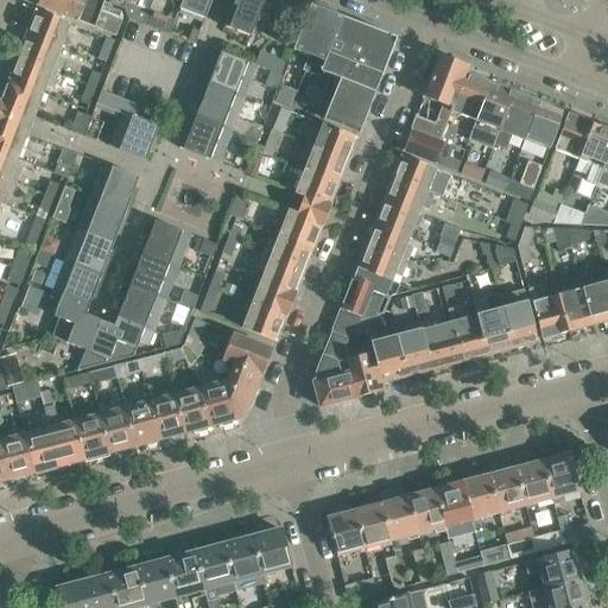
[(38,0),(36,6),(93,29),(115,37),(122,19),(120,13),(101,6),(103,0),(38,0)]
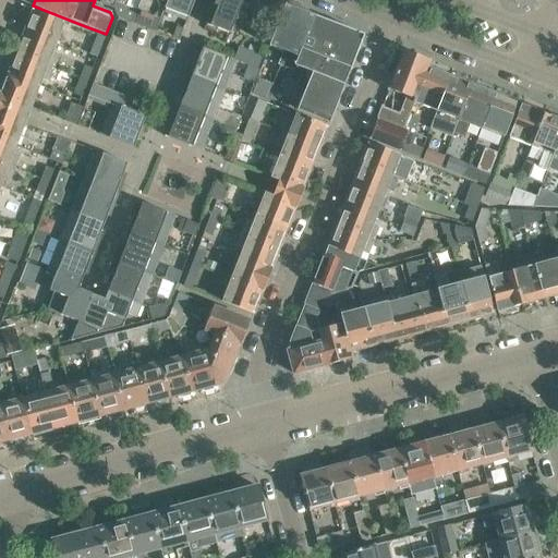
[(117,0),(116,2),(113,9),(117,16),(131,22),(135,10),(125,7),(126,0),(117,0)]
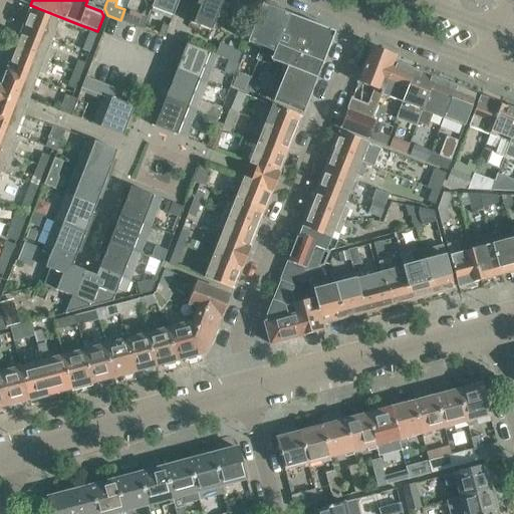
[(124,9),(120,20),(142,29),(147,18),(143,16),(149,0),(138,0),(134,13),(124,9)]
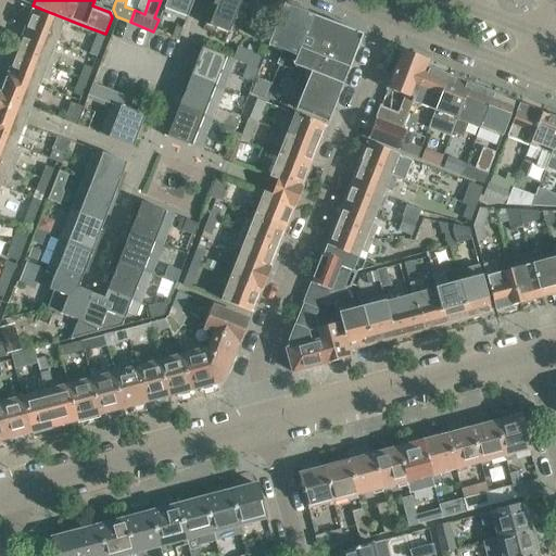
[(192,0),(165,0),(163,9),(186,19),(192,0)]
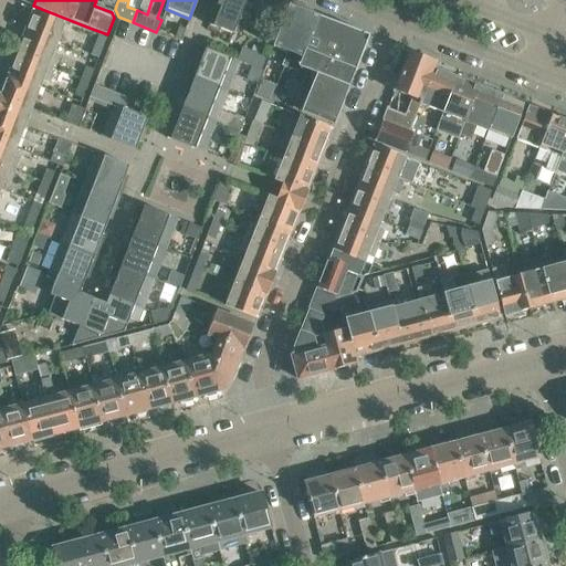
[(217,0),(208,25),(231,34),(233,32),(240,34),(251,6),(244,2),(244,0),(217,0)]
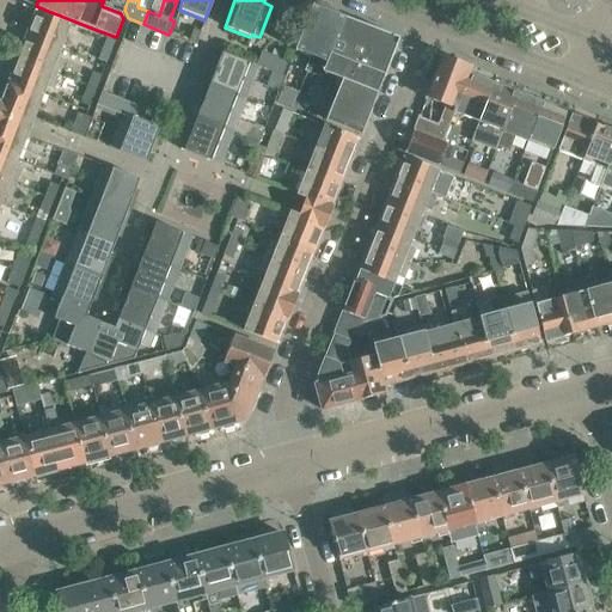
[(311,6),(295,0),(281,0),(277,12),(305,23),(311,6)]
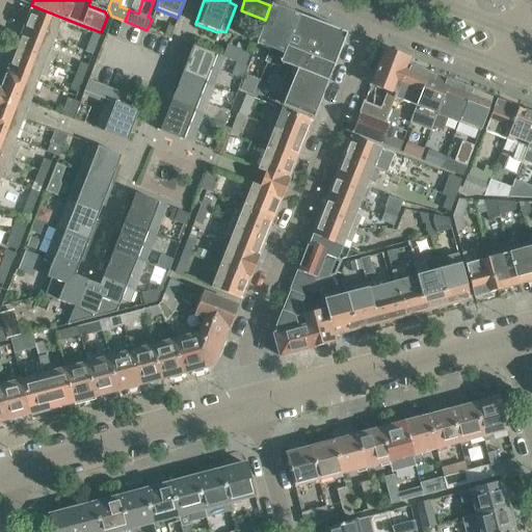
[(278,68),(280,63),(280,62),(298,16),(293,14),(270,5),(256,44),(269,49),(264,62),(278,68)]
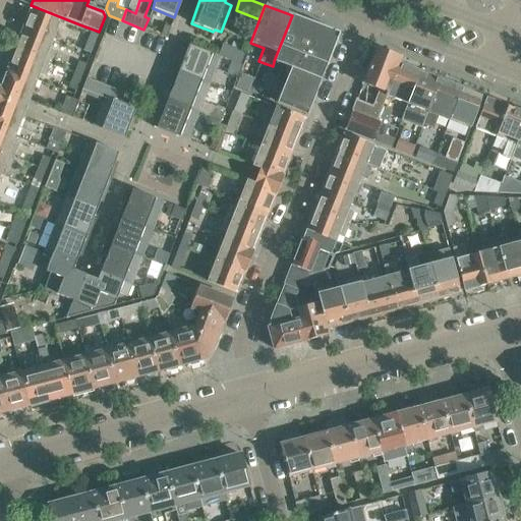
[(30,9),(20,31),(51,42),(59,20),(30,9)]
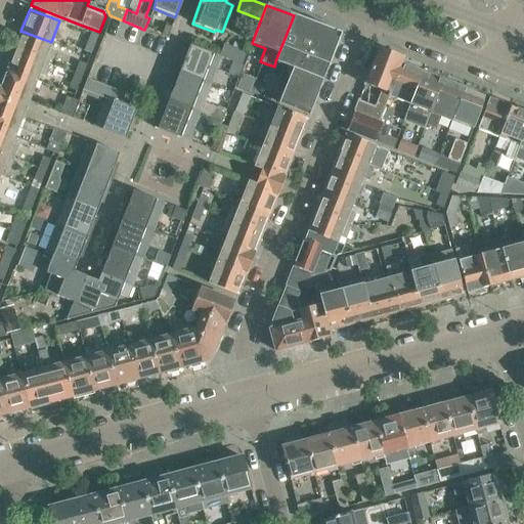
[(341,33),(294,15),(275,61),(275,62),(292,69),(321,80),(328,66),(341,33)]
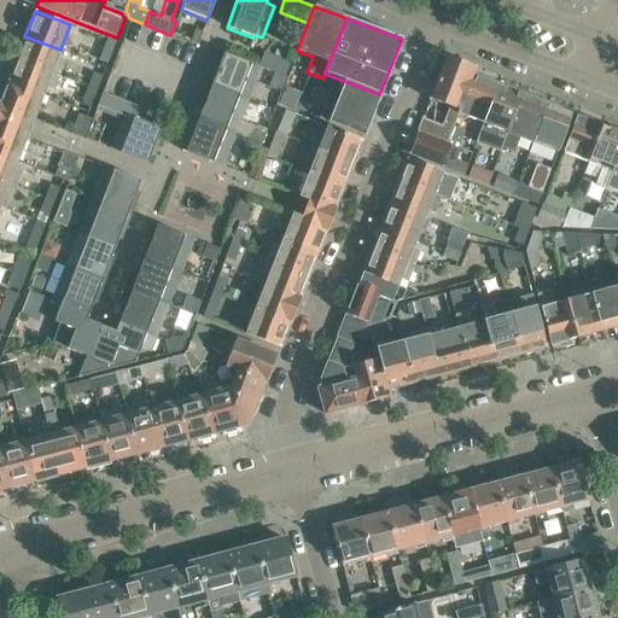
[(197,46),(202,33),(194,30),(190,42),(197,46)]
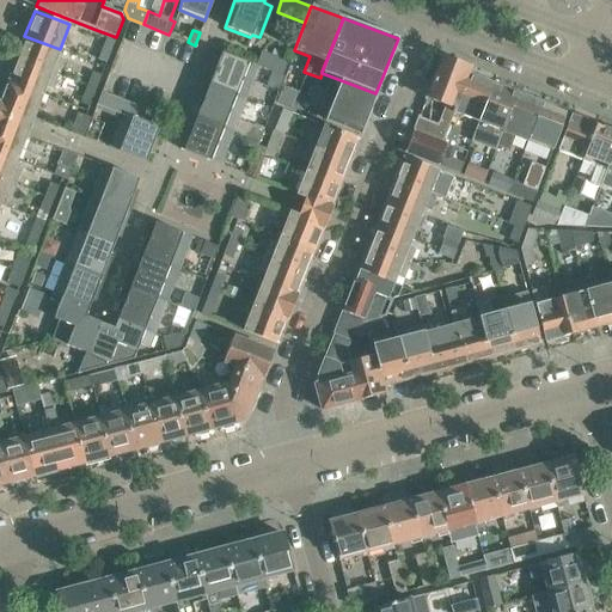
[(24,36),(16,59),(22,61),(20,62),(31,67),(32,62),(43,67),(43,69),(57,74),(63,60),(56,57),(60,49),(24,36)]
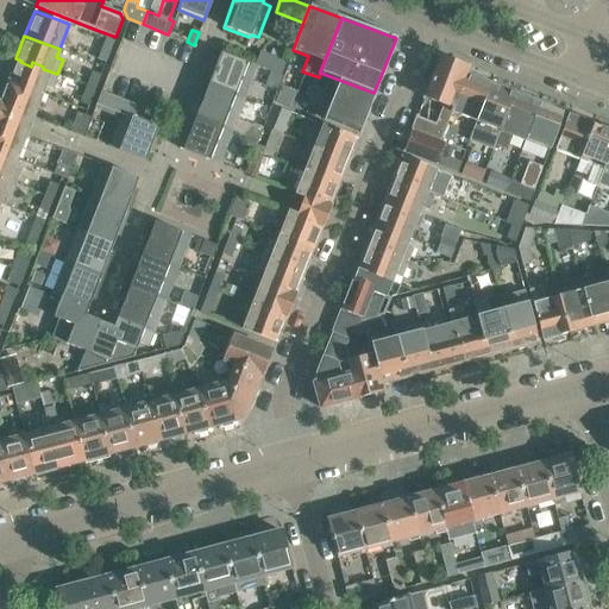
[(112,43),(104,39),(96,58),(105,61),(112,43)]
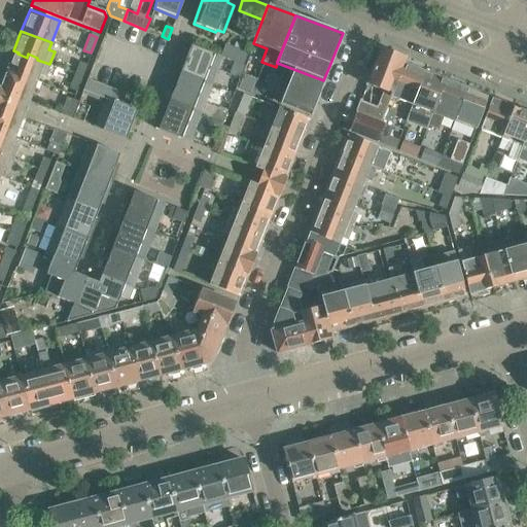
[(181,61),(176,73),(211,86),(221,59),(223,60),(223,59),(234,63),(230,72),(240,76),(248,54),(225,45),(220,58),(190,45),(184,62),(181,61)]
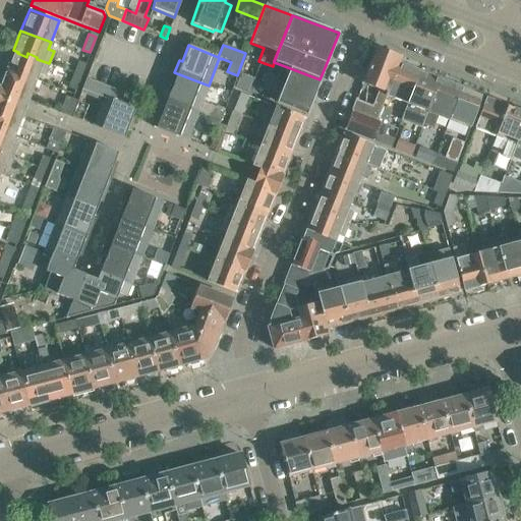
[(401,57),(377,48),(362,84),(377,90),(370,106),(381,110),(386,97),(398,65),(401,57)]
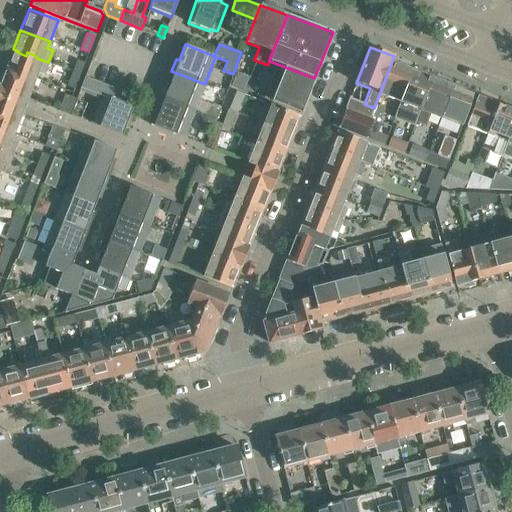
[(6,67),(35,79),(38,72),(43,75),(48,62),(36,58),(36,56),(27,52),(26,56),(17,52),(18,51),(13,49),(6,67)]
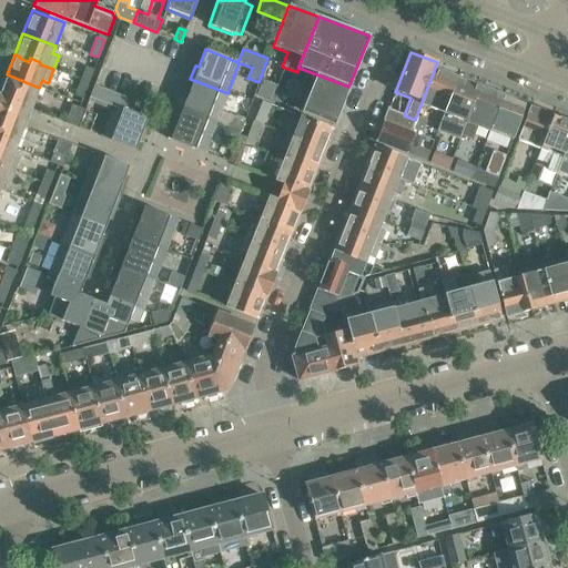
[(84,67),(80,79),(89,83),(93,70),(84,67)]
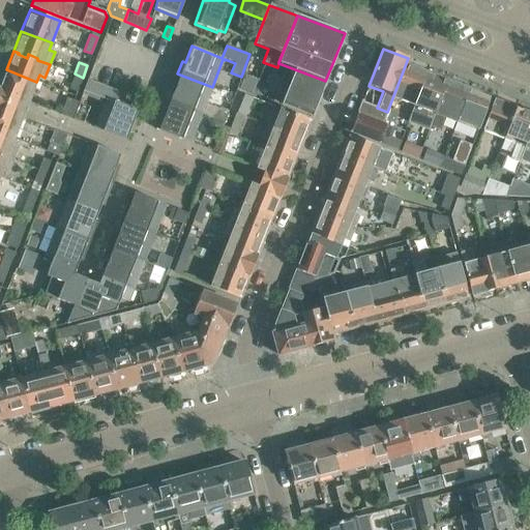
[(413,69),(405,66),(392,98),(413,107),(425,75),(423,74),(424,70),(414,67),(413,69)]
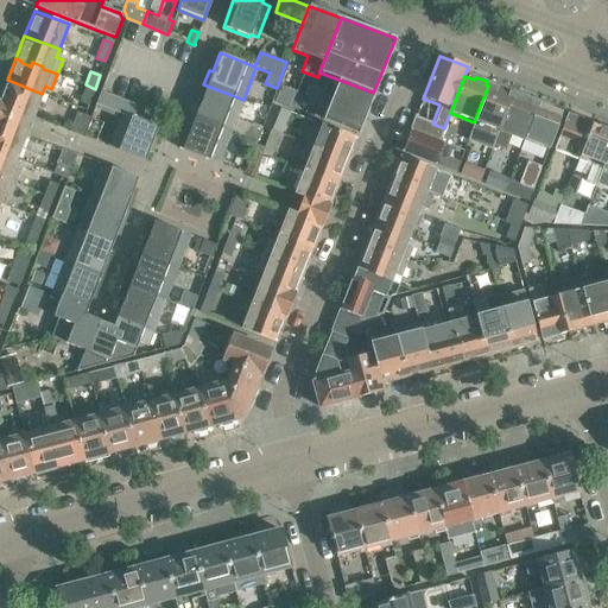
[(0,114),(29,126),(42,94),(7,80),(0,97),(0,114)]
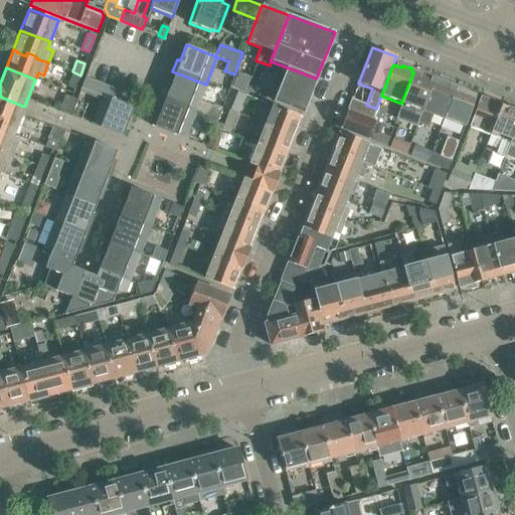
[(302,114),(309,97),(309,98),(316,79),(316,78),(287,67),(280,86),(274,102),(302,114)]
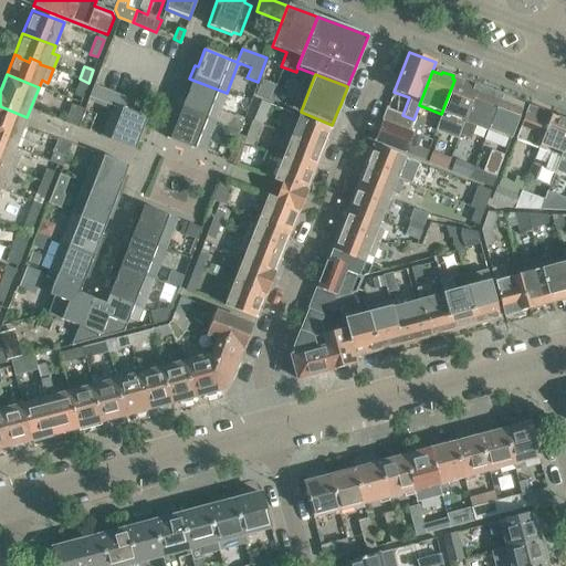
[(80,79),(74,94),(83,98),(88,83),(80,79)]
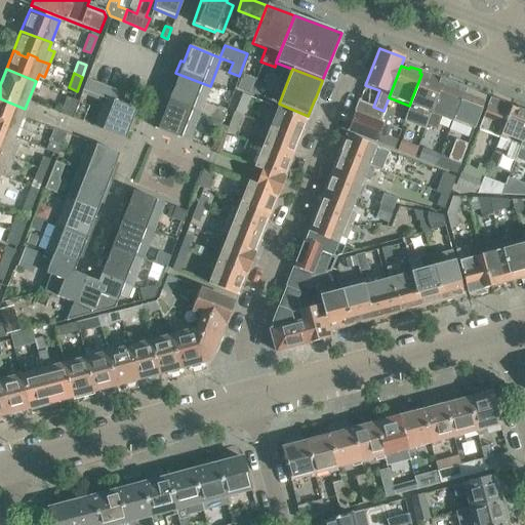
[(174,85),(168,102),(199,114),(210,86),(175,73),(171,84),(174,85)]
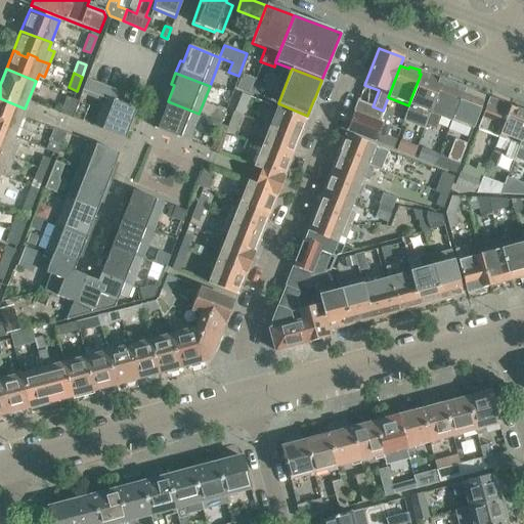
[(421,74),(408,105),(402,122),(423,130),(425,125),(442,82),(432,78),(432,76),(425,73),(423,75),(421,74)]
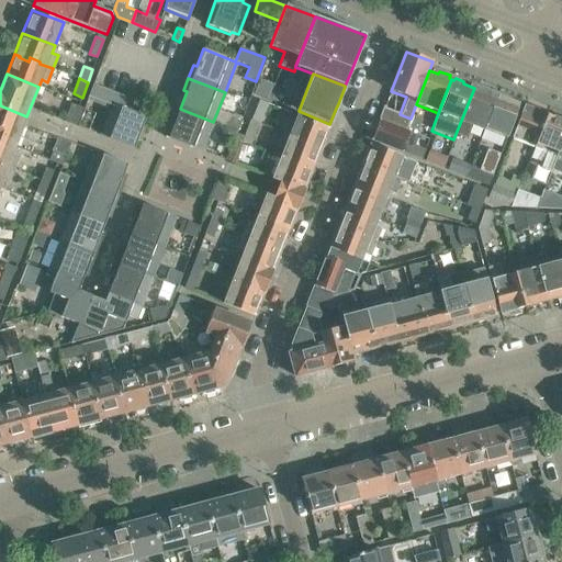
[(279,89),(259,80),(254,93),(273,102),(279,89)]
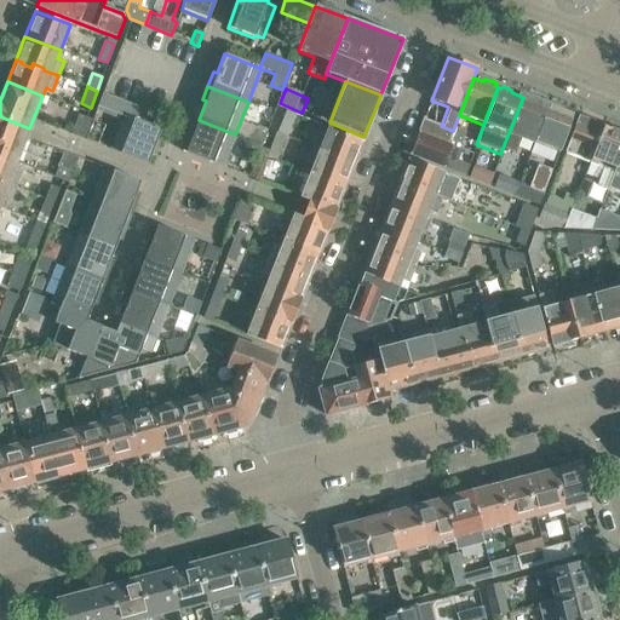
[(102,95),(96,110),(98,112),(116,119),(118,115),(122,118),(110,149),(109,148),(108,149),(148,165),(155,144),(159,147),(164,131),(160,130),(164,119),(125,104),(125,103),(122,102),(122,103),(102,95)]
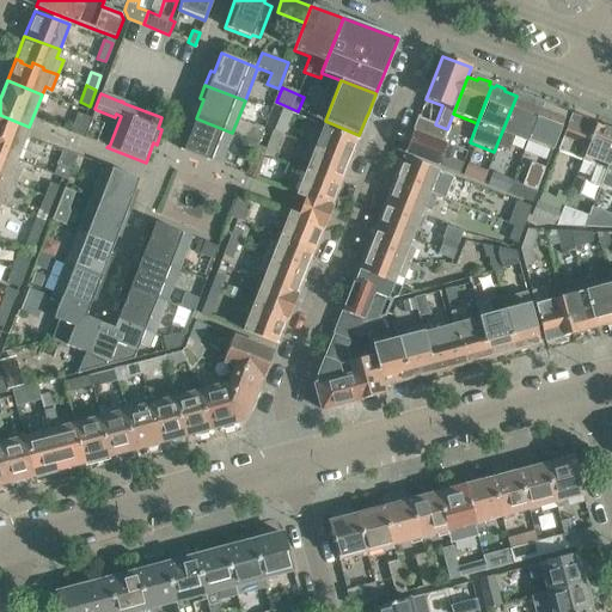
[(508,151),(513,138),(526,142),(540,105),(537,104),(538,102),(528,98),(527,99),(516,96),(496,146),(508,151)]
